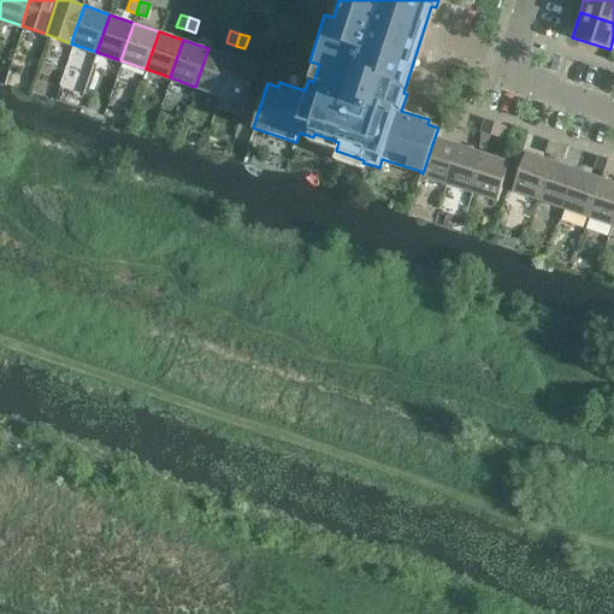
[(208,48),(195,87),(219,95),(232,57),(208,48)]
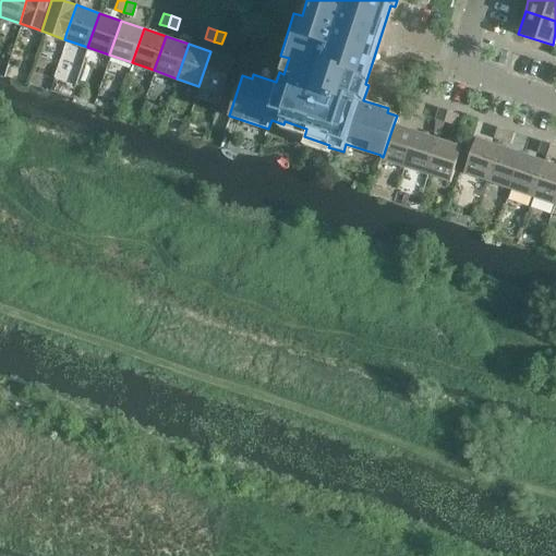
[(210,51),(198,86),(221,94),(233,59),(210,51)]
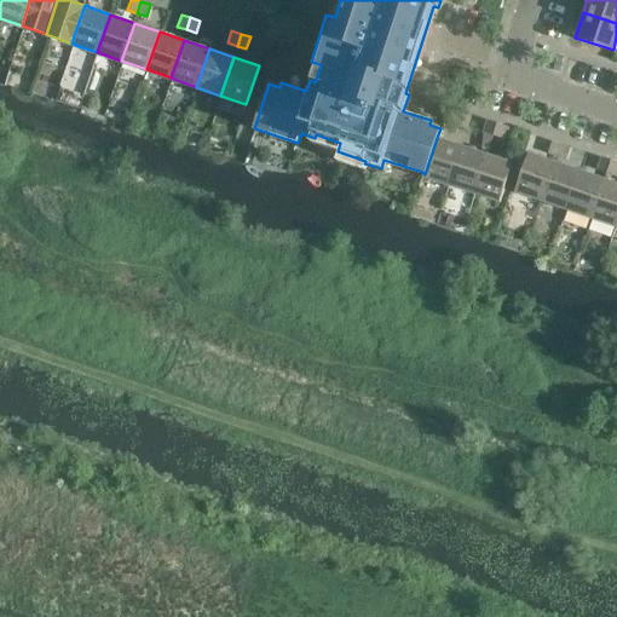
[(457,109),(448,105),(443,117),(454,121),(457,109)]
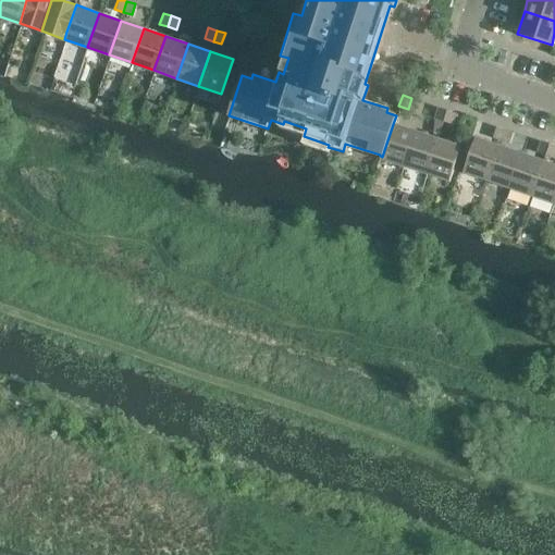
[(446,109),(436,106),(432,118),(442,121),(446,109)]
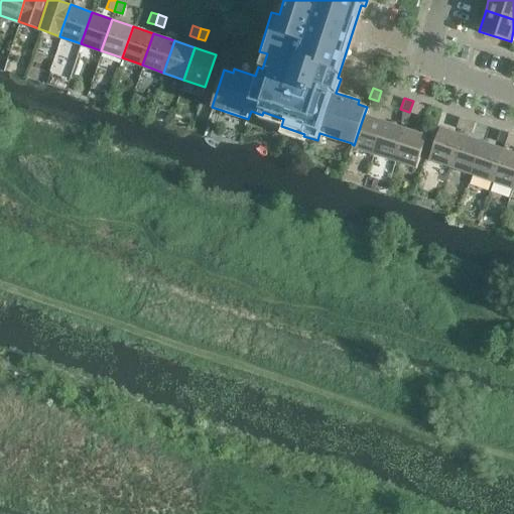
[(421,104),(413,101),(409,112),(418,114),(421,104)]
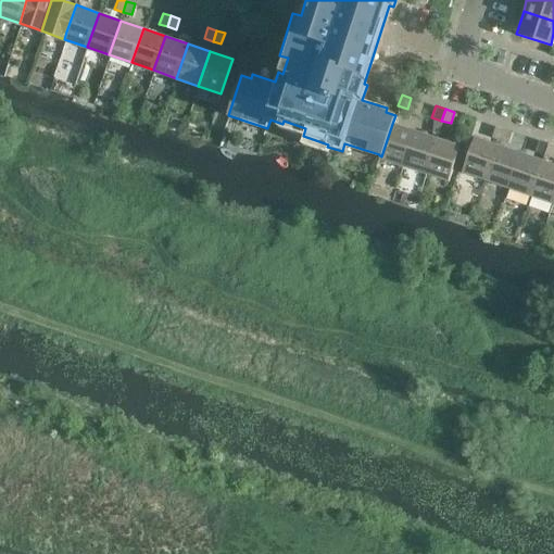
[(381,156),(379,155),(378,156),(402,165),(413,130),(392,124),(381,156)]
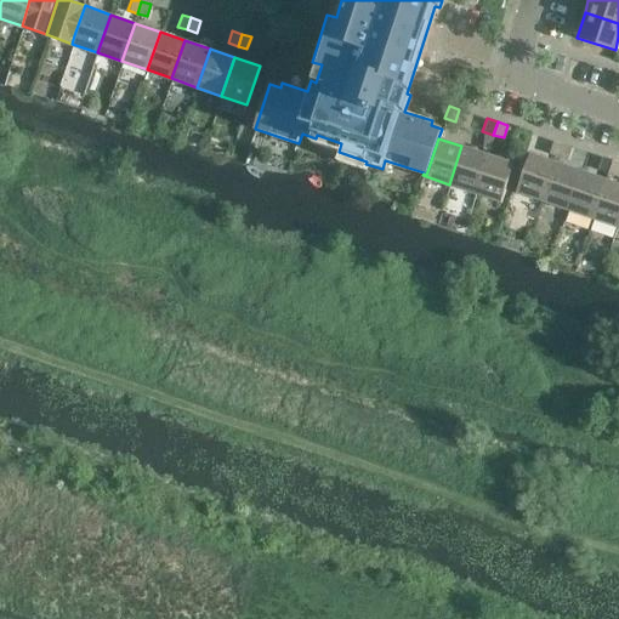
[(561,142),(552,140),(547,152),(557,155),(561,142)]
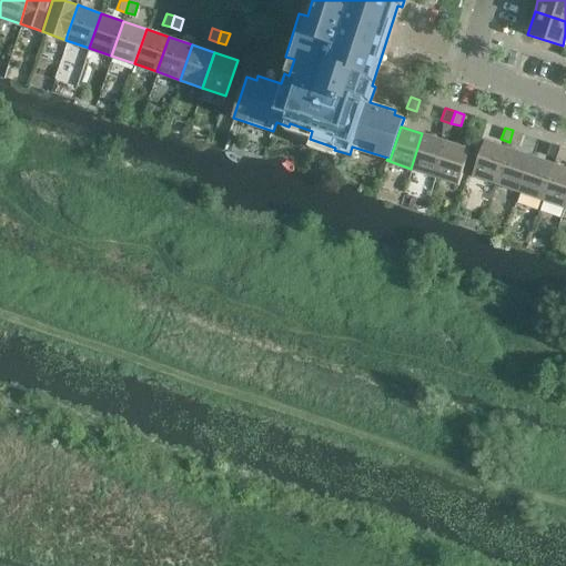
[(522,133),(513,130),(509,142),(518,144),(522,133)]
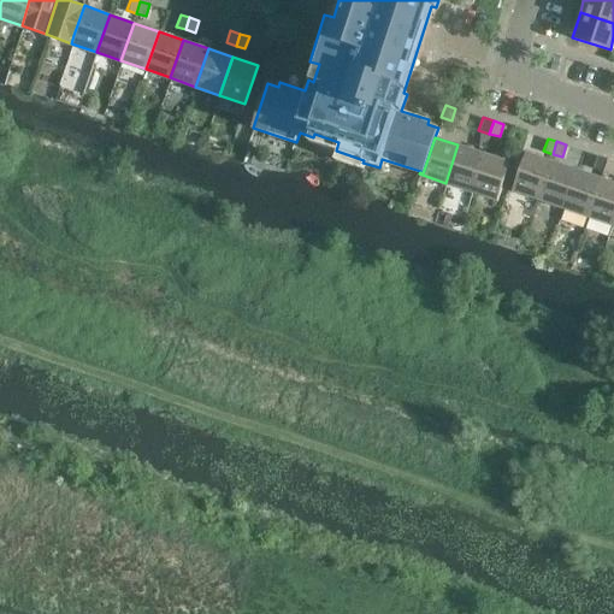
[(458,145),(446,183),(471,190),(483,153),(458,145)]
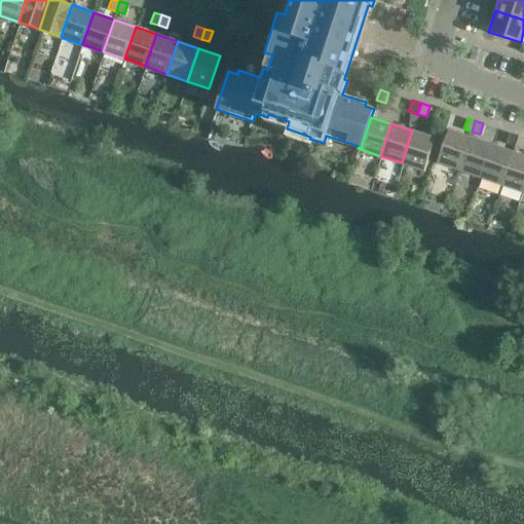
[(469,137),(448,129),(437,161),(457,169),(469,137)]
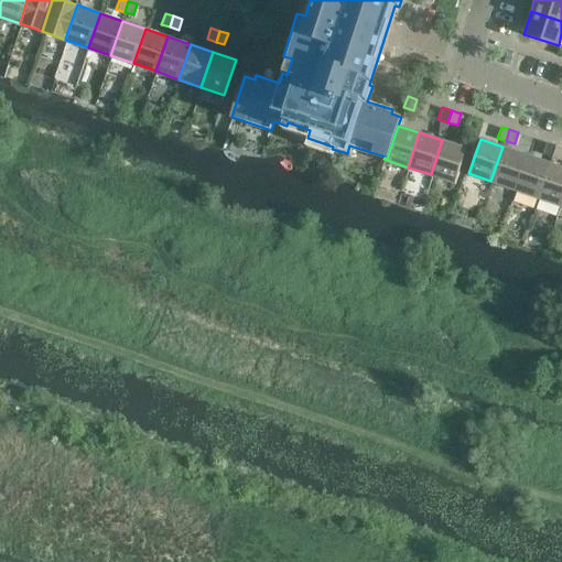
[(442,140),(431,174),(454,183),(465,148),(442,140)]
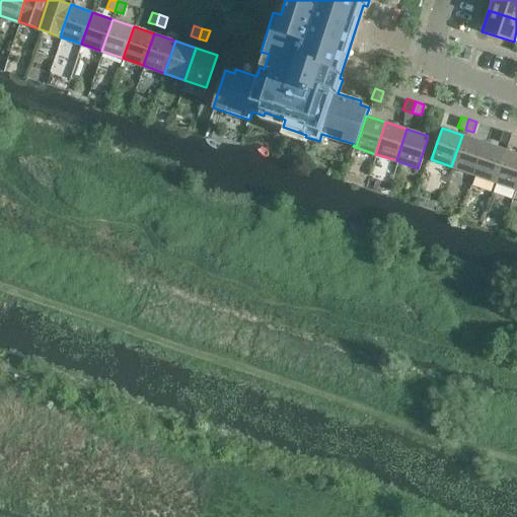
[(511,133),(502,130),(499,140),(507,143),(511,133)]
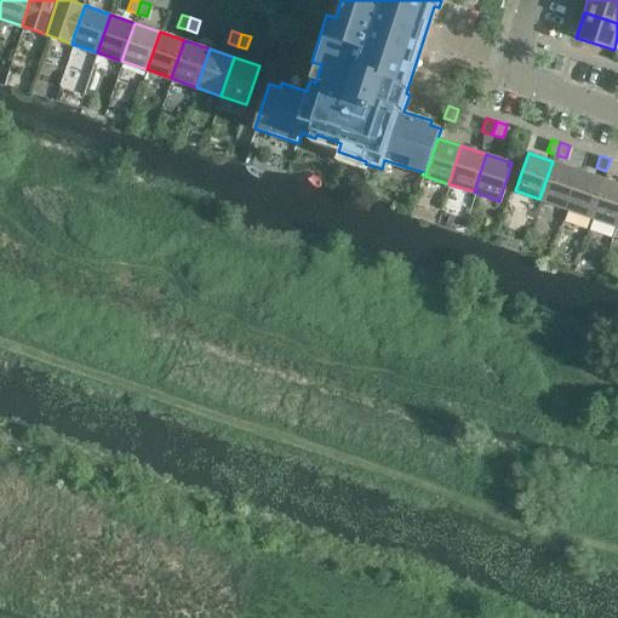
[(617,170),(617,160),(611,159),(606,171),(617,175),(617,170)]
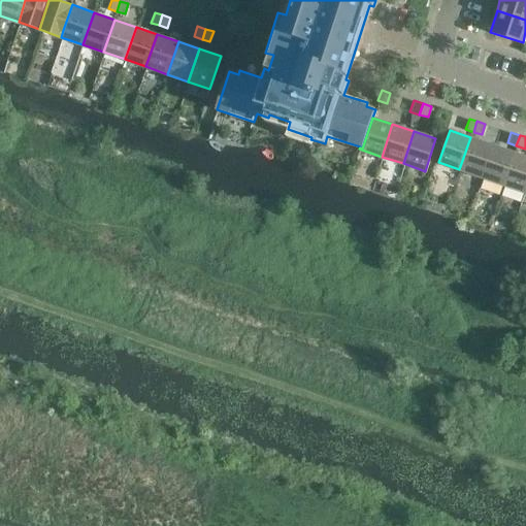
[(470,137),(459,169),(481,176),(492,144),(470,137)]
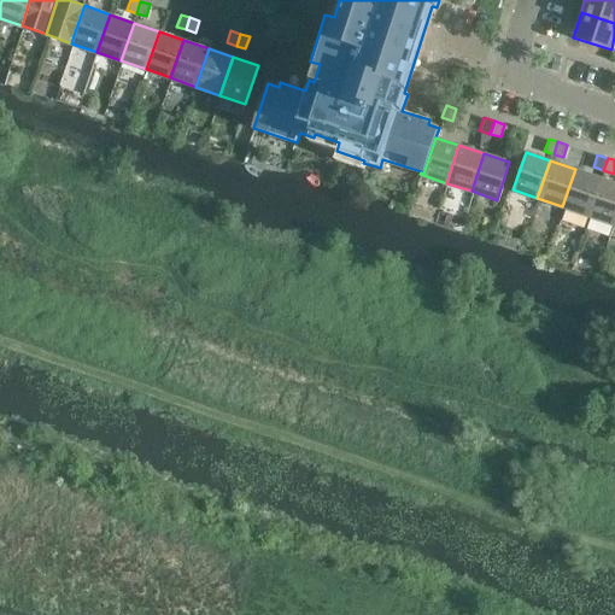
[(575,169),(562,206),(587,215),(601,177),(575,169)]
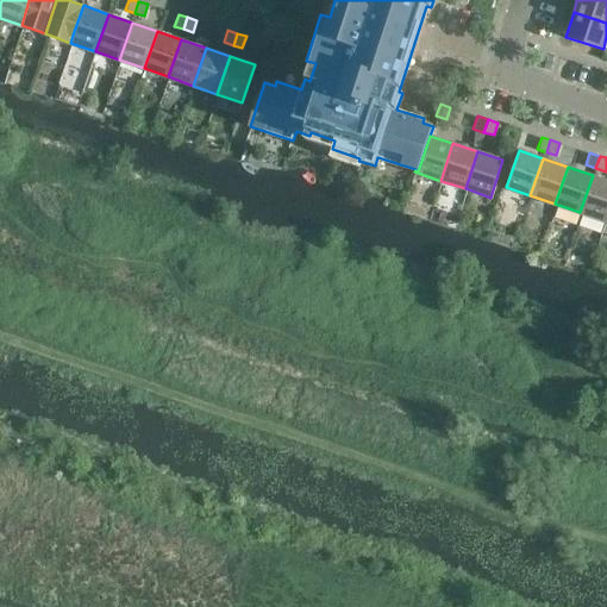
[(606,180),(593,175),(580,212),(604,221),(606,211),(606,180)]
